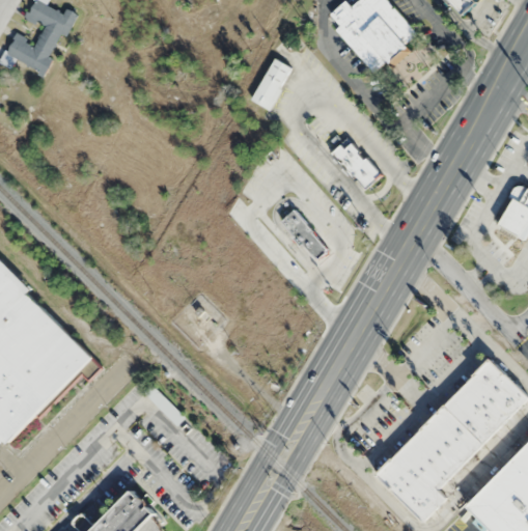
[(2,54),(39,73),(59,34),(63,36),(76,14),(63,7),(60,12),(35,0),(33,0),(25,16),(42,25),(32,44),(12,33),(2,54)]
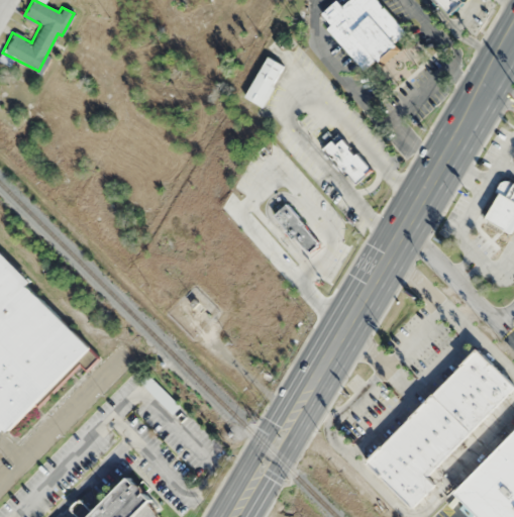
[(208,6),(201,0),(182,0),(200,15),(208,6)]
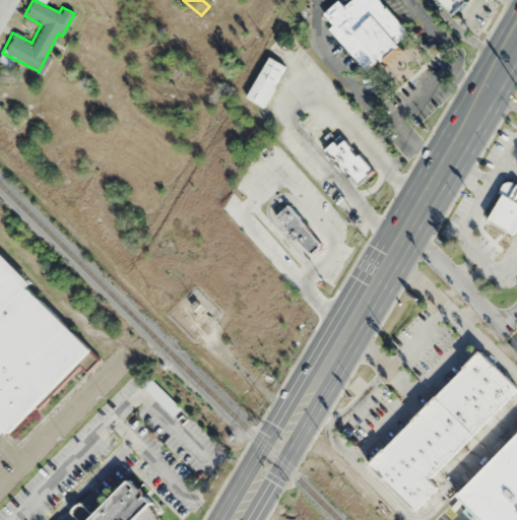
[(254,0),(250,7),(262,15),(271,0),(254,0)]
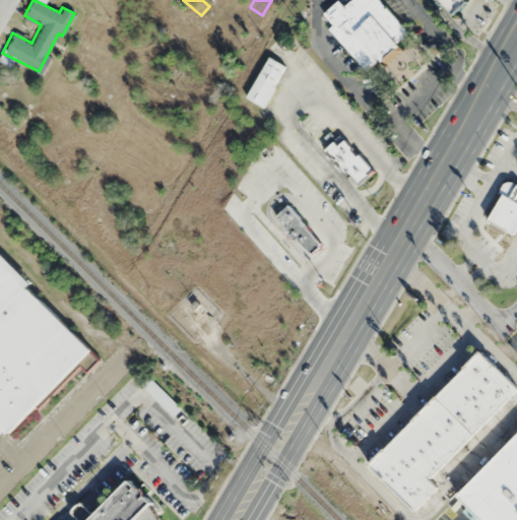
[(377,0),(349,0),(342,7),(335,0),(334,0),(317,15),(365,71),(407,36),(377,0)]
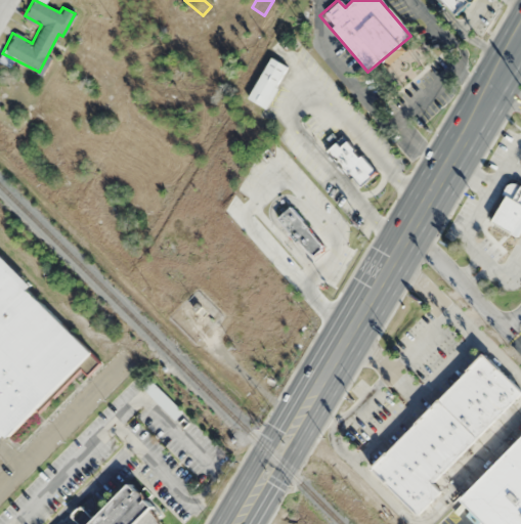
[(469,0),(471,2),(454,15),(444,4),(442,5),(437,0),(469,0)]
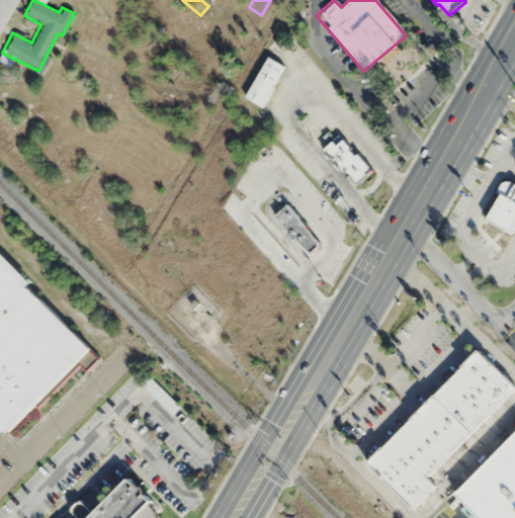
[(282,65),(264,56),(243,97),(261,106),(282,65)]
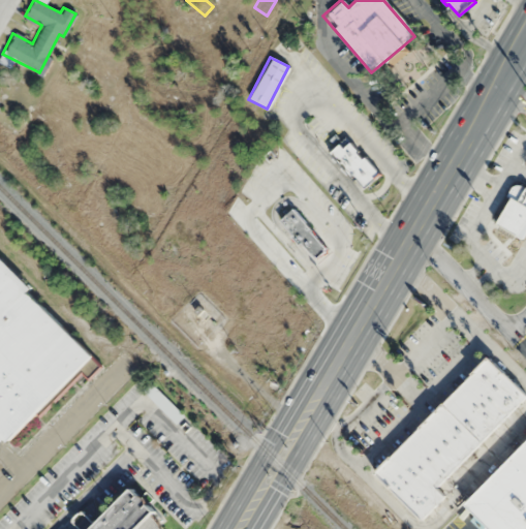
[(328,153),(339,143),(343,148),(350,142),(359,152),(357,153),(363,159),(366,157),(381,175),(365,189),(357,179),(353,182),(346,175),(345,176),(339,167),(340,166),(336,162),(335,163),(331,159),(333,158),(328,153)]
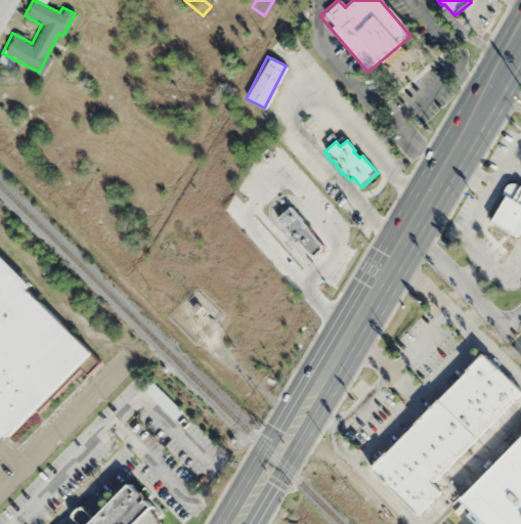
[(520,186),(508,179),(500,194),(504,197),(480,236),(502,250),(512,233),(518,237),(520,231),(520,186)]
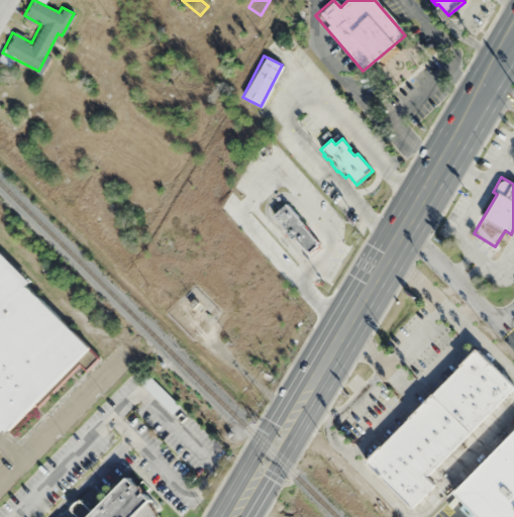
[(272,215),(305,253),(308,250),(311,253),(319,246),(317,244),(319,243),(305,227),(306,226),(286,202),(272,215)]
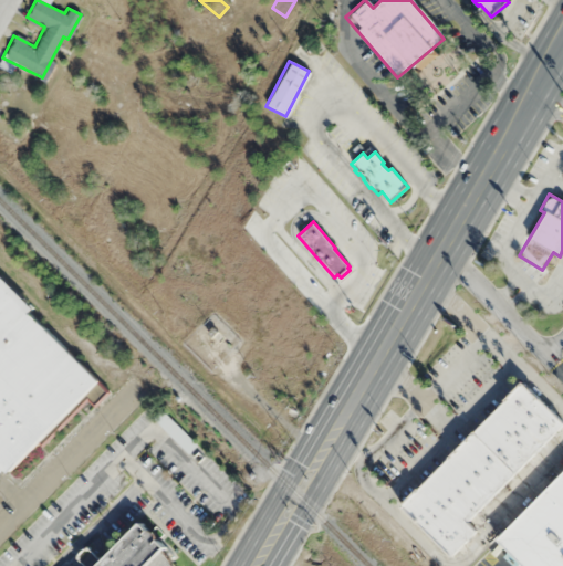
[(0,472),(1,473),(95,378),(25,310),(29,306),(0,278),(0,472)]
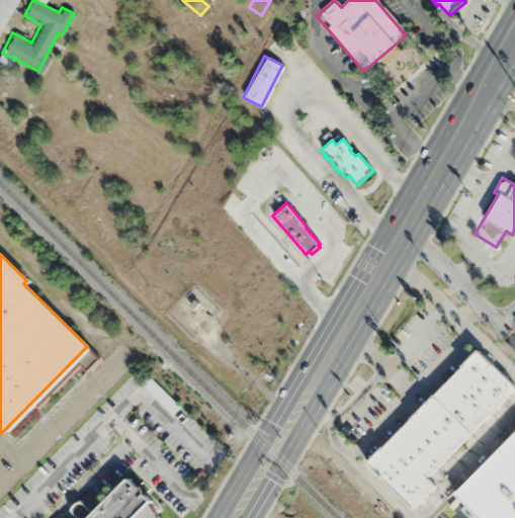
[(514,385),(479,349),(368,460),(415,508),(437,485),(427,475),(514,385)]
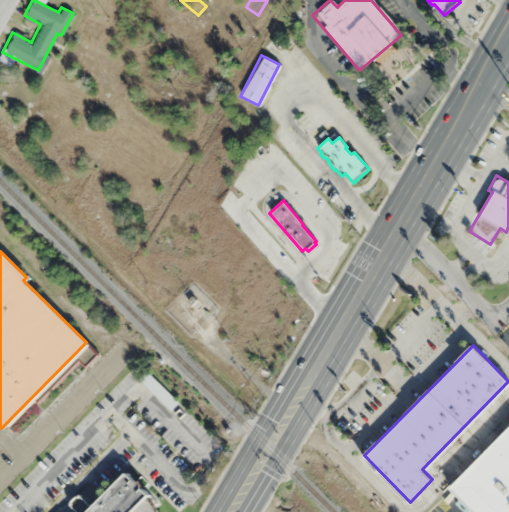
[(508,511),(508,426),(448,488),(471,511),(508,511)]
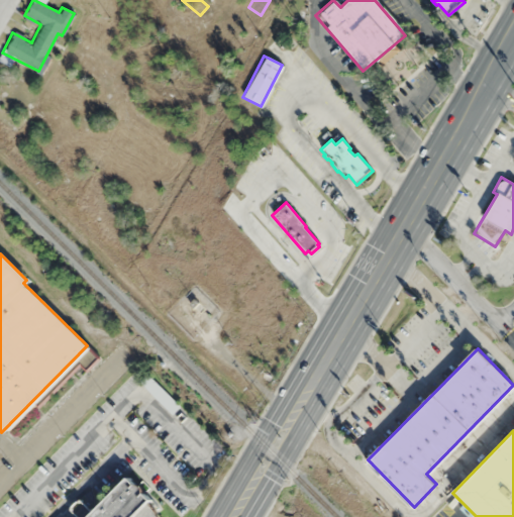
[(129,516),(148,499),(123,475),(89,509),(77,498),(68,507),(78,516),(129,516)]
